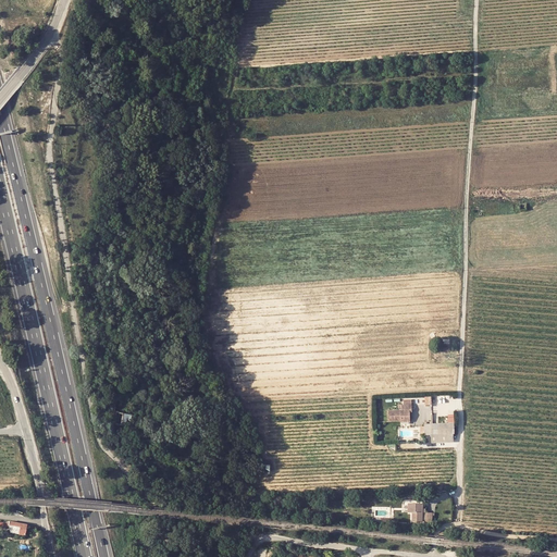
[(144,75),(145,88),(156,89),(156,75),(144,75)]
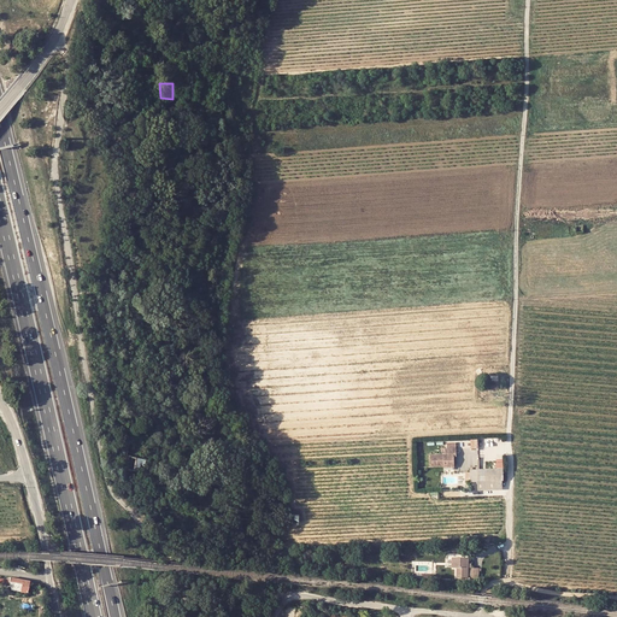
[(432,454),(432,459),(456,458),(456,454),(456,453),(458,452),(458,447),(446,447),(446,453),(432,454)]
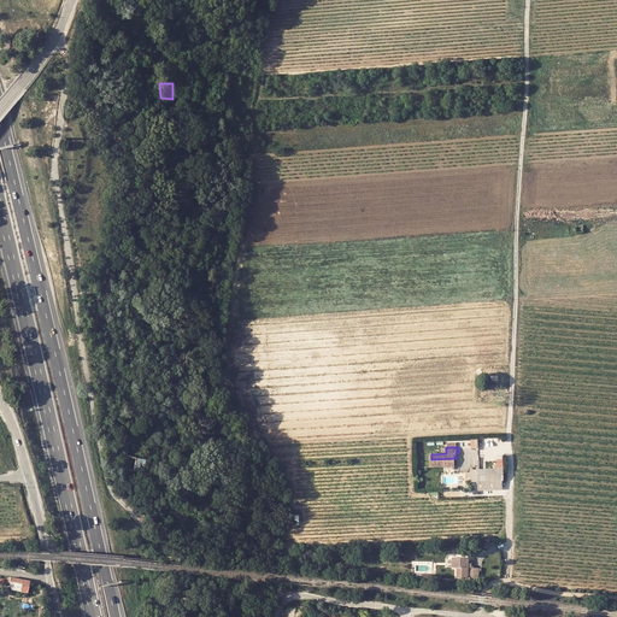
[(145,464),(147,458),(141,457),(125,454),(123,468),(144,472),(145,464)]
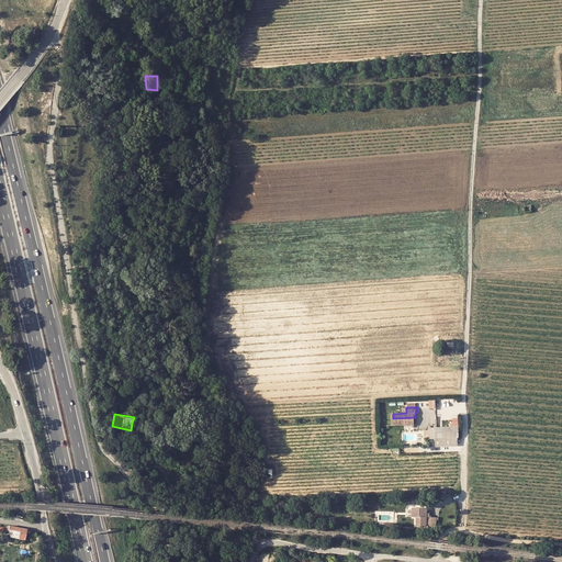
[(457,428),(435,429),(436,439),(437,439),(456,438),(458,438),(457,428)]
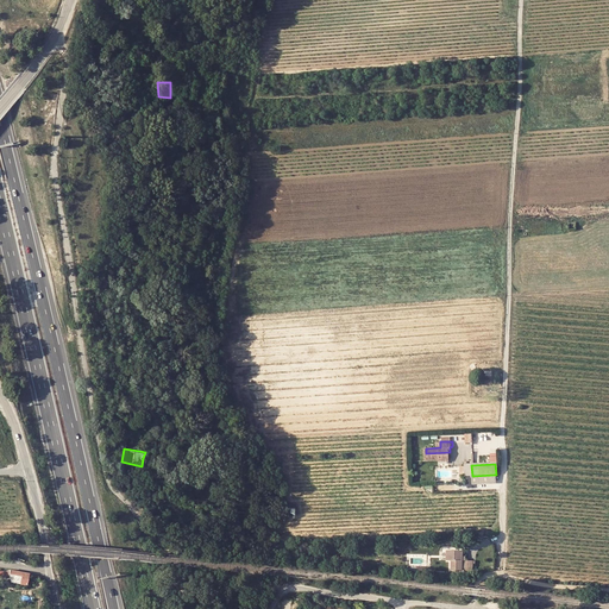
[(462,570),(462,560),(462,556),(462,551),(446,550),(446,559),(451,559),(451,569),(462,570)]
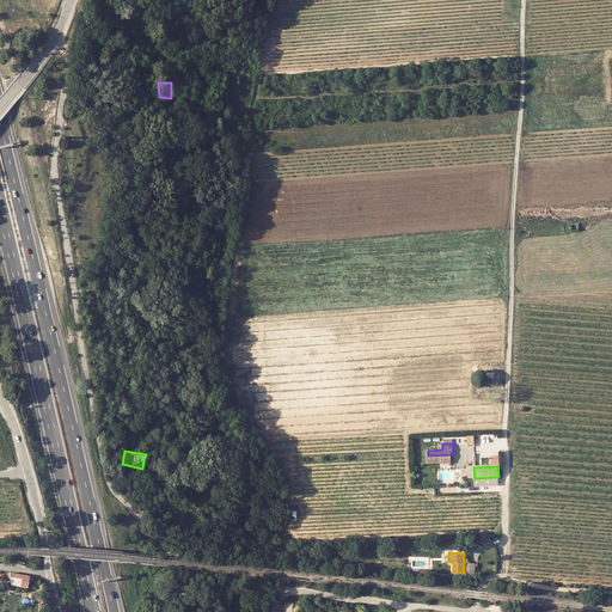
[(20,576),(11,574),(10,577),(8,579),(13,580),(23,581),(22,587),(28,588),(30,577),(20,576)]
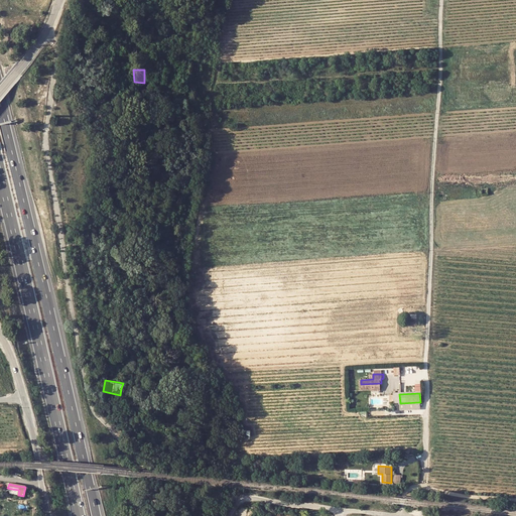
All buildings are outlined.
